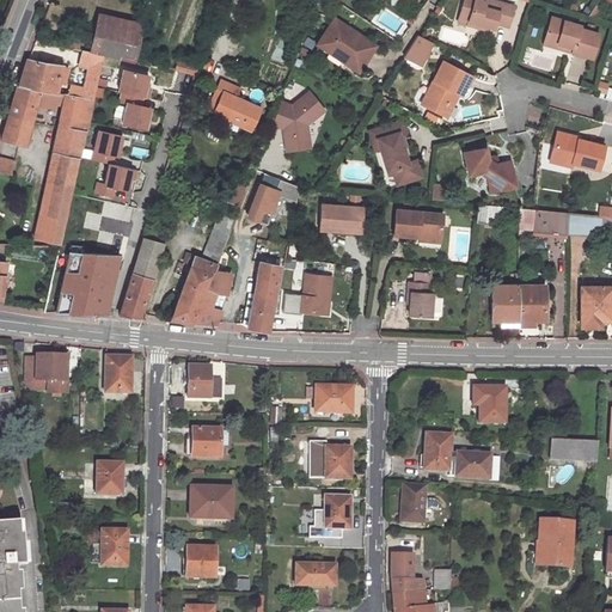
[(514,6),(493,0),(483,0),(483,1),(477,0),(461,0),(456,24),(465,26),(466,22),(484,26),(493,29),(494,25),(495,20),(509,25),(514,6)]
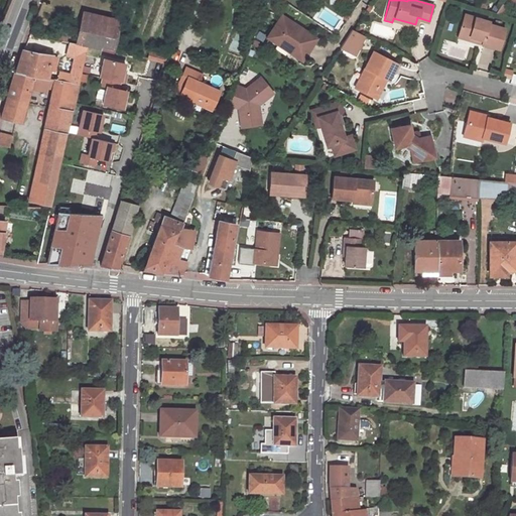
[(119,20),(81,11),(77,33),(74,43),(87,46),(101,48),(102,47),(112,50),(119,20)]
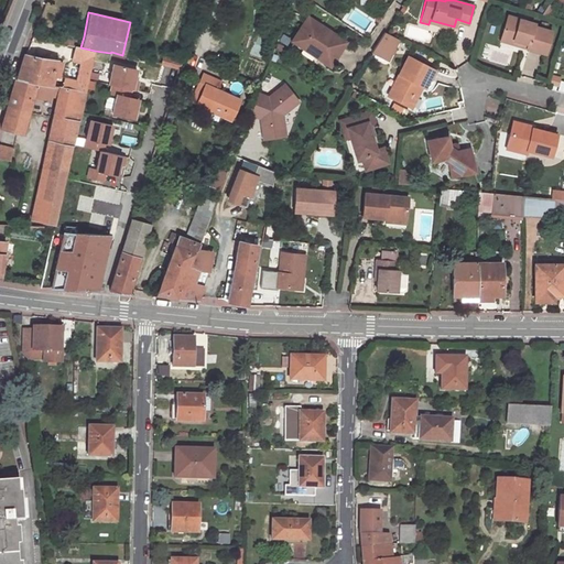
[(500,35),(523,42),(522,46),(543,53),(550,30),(532,25),(533,22),(506,15),(500,35)]
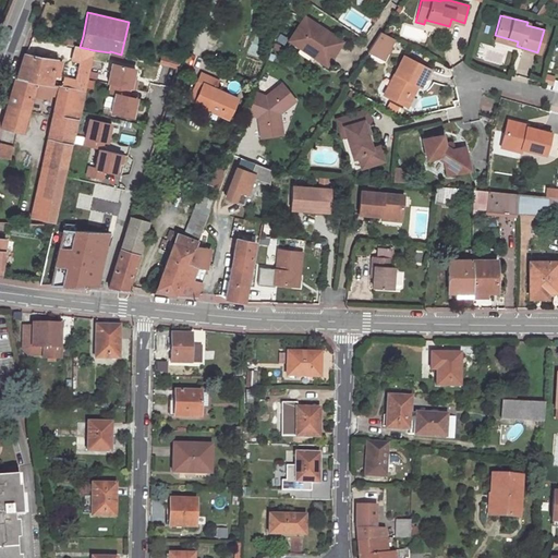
[(302,20),(322,34),(324,29),(304,16),(302,20)]
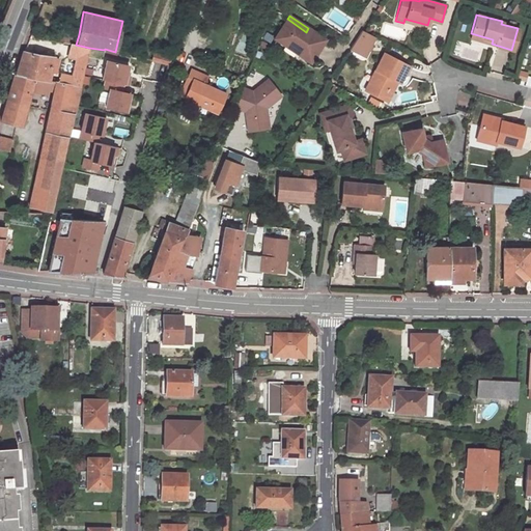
[(306,32),(287,19),(274,38),(282,45),(285,39),(311,58),(325,39),(308,28),(306,32)]
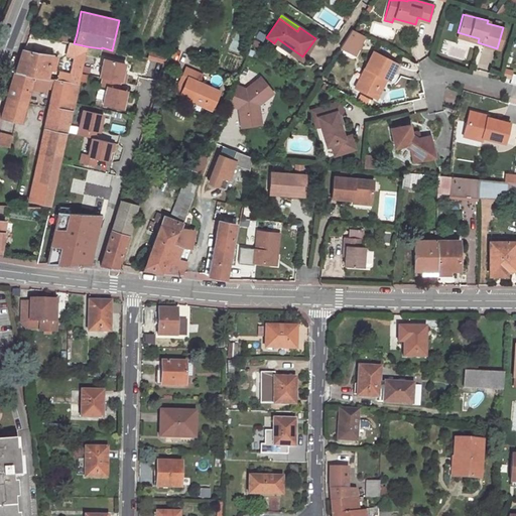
[(67,31),(57,28),(54,39),(65,41),(67,31)]
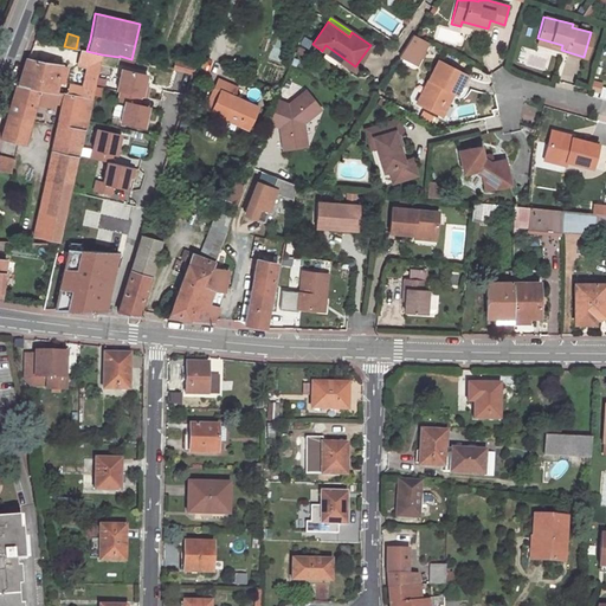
[(418,68),(431,44),(412,34),(400,58),(418,68)]
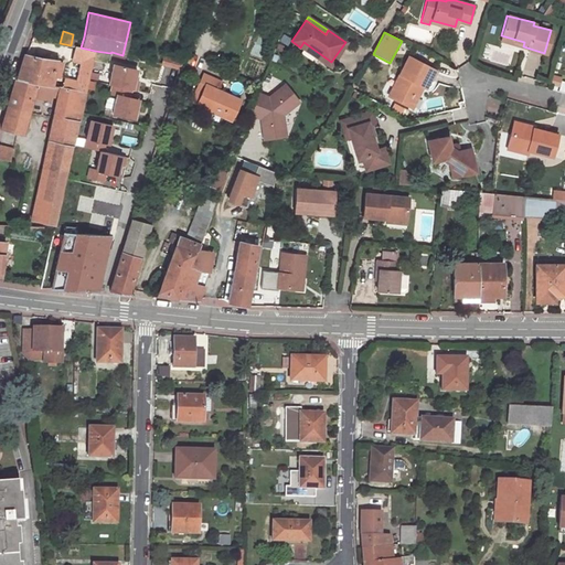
[(84,36),(74,34),(72,45),(76,46),(81,48),(84,36)]
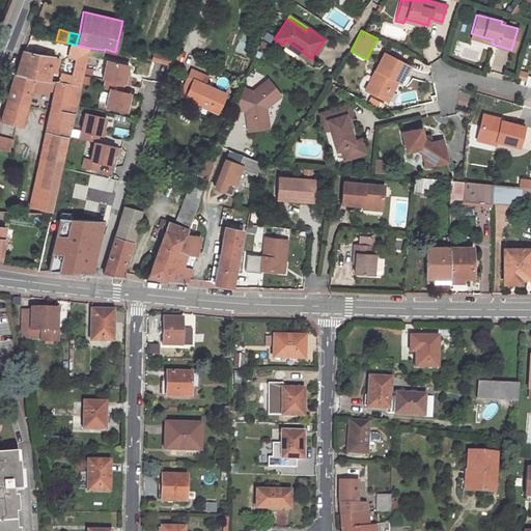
[(469,37),(492,44),(493,39),(471,33),(469,37)]
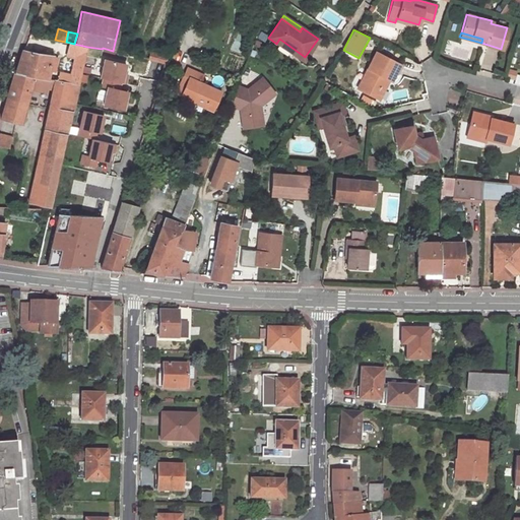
[(276,44),(288,51),(302,61),(305,57),(279,39),(276,44)]
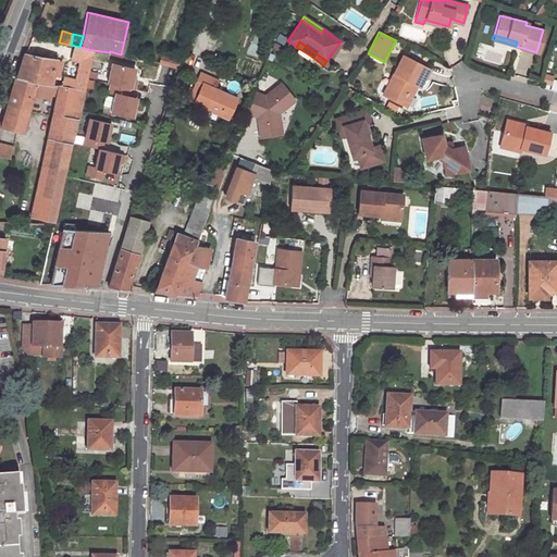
[(75,46),(72,59),(82,61),(77,79),(64,77),(62,86),(84,89),(94,50),(79,47),(75,46)]
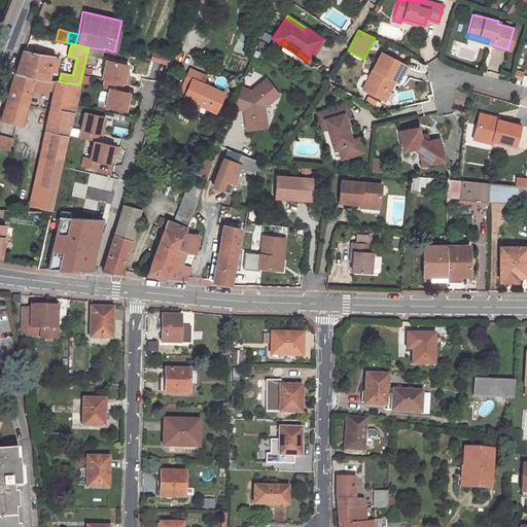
[(55,71),(58,58),(24,53),(15,73),(47,79),(49,70),(55,71)]
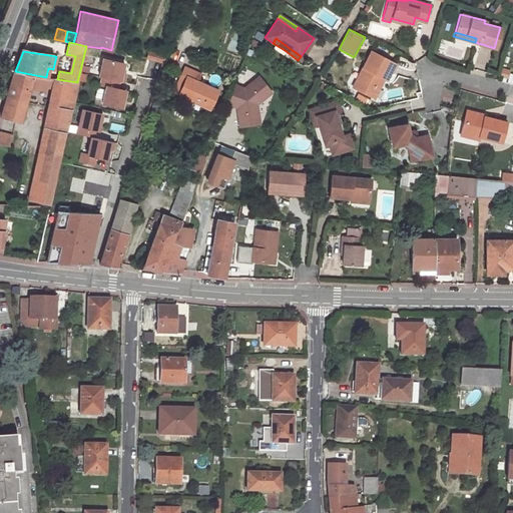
[(376,80),(378,76),(383,79),(386,80),(394,64),(369,51),(351,86),(370,96),(378,81),(376,80)]
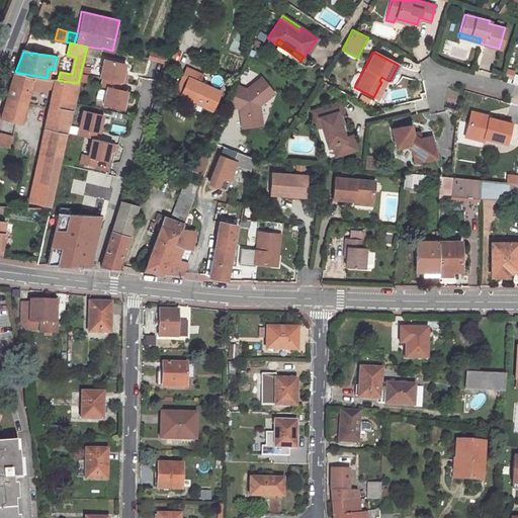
[(169,57),(150,53),(148,60),(165,64),(169,57)]
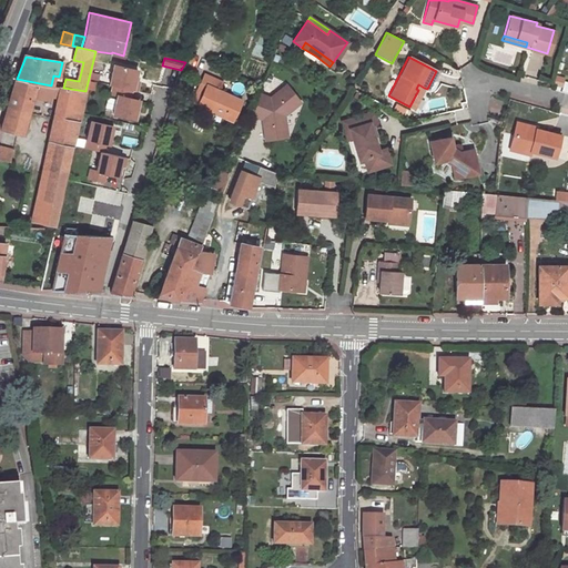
[(117,66),(112,83),(135,89),(140,71),(117,66)]
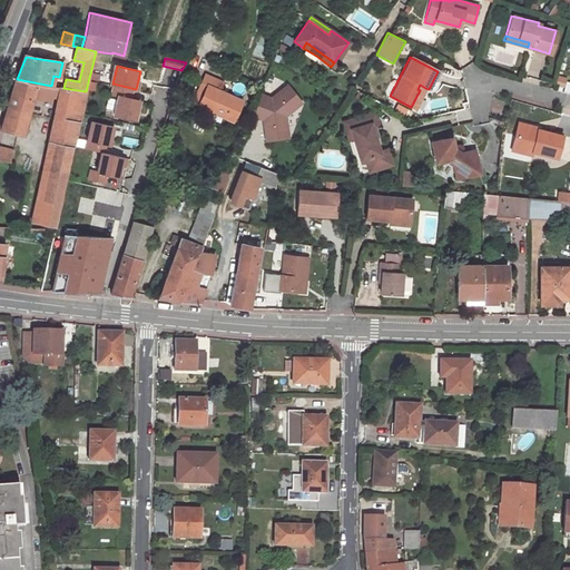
[(198,109),(234,124),(243,104),(220,94),(224,85),(205,77),(200,86),(207,88),(198,109)]
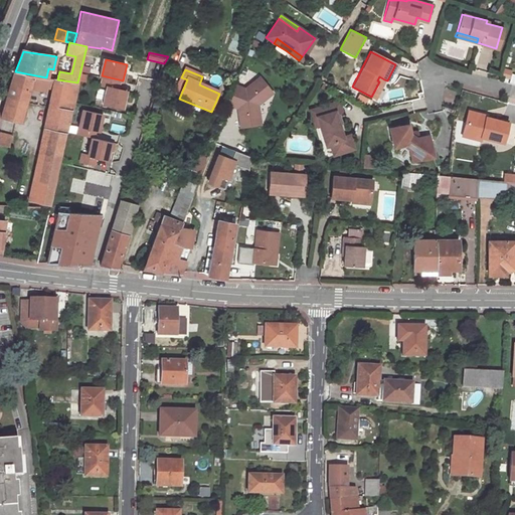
[(1,117),(20,122),(32,83),(42,86),(43,82),(47,83),(48,81),(53,82),(54,78),(46,77),(15,71),(1,117)]
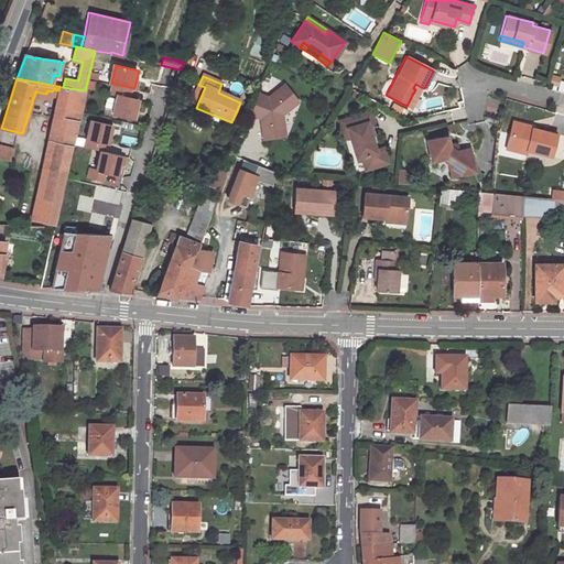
[(268,96),(257,91),(249,114),(259,118),(263,138),(285,134),(282,112),(297,99),(284,83),(268,96)]
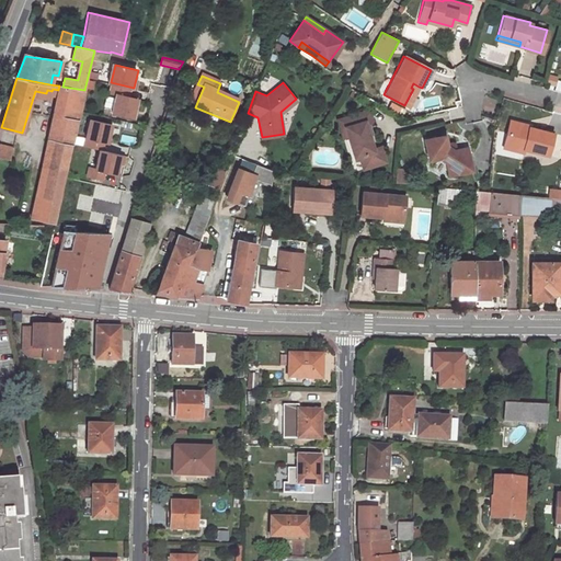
[(409,107),(419,87),(413,83),(411,88),(413,89),(404,105),(409,107)]
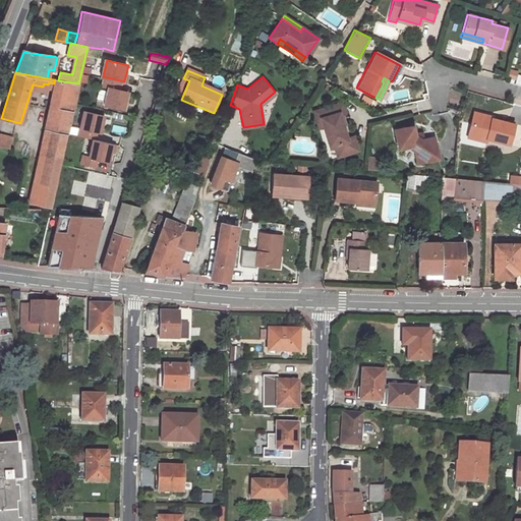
[(54,83),(45,129),(67,134),(78,83),(58,80),(55,79),(54,83)]
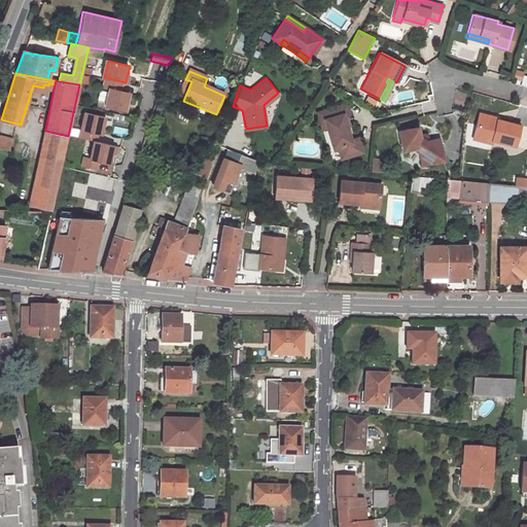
[(131,94),(111,89),(107,105),(128,110),(131,94)]
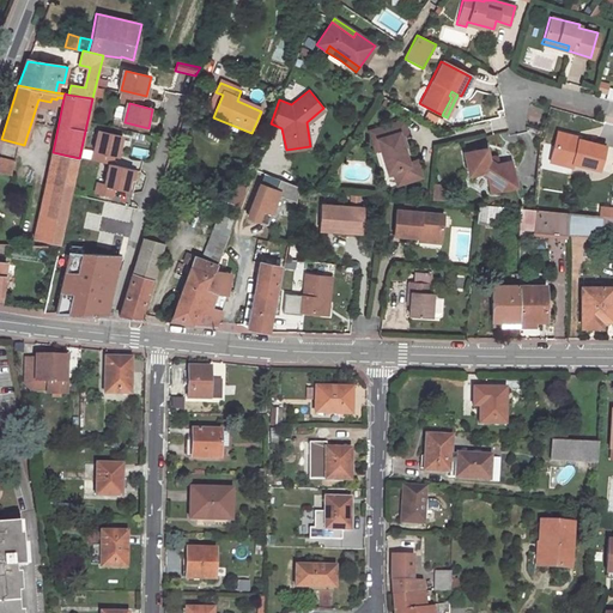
[(113,121),(120,123),(125,107),(116,104),(113,121)]
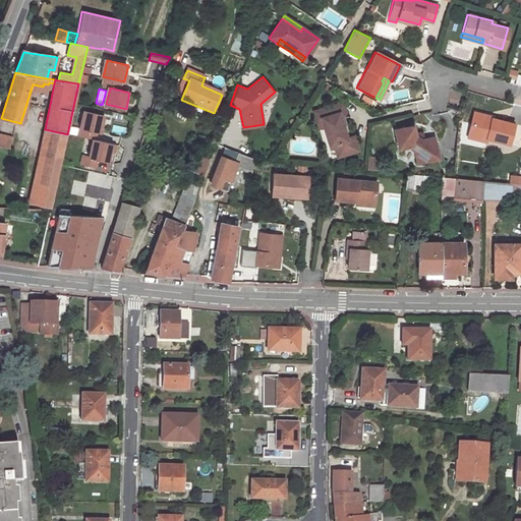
[(345,137),(342,125),(339,115),(342,114),(345,113),(341,103),(322,109),(325,116),(317,118),(321,127),(327,147),(332,146),(336,157),(357,150),(352,135),(348,136),(349,138),(346,139),(345,137)]
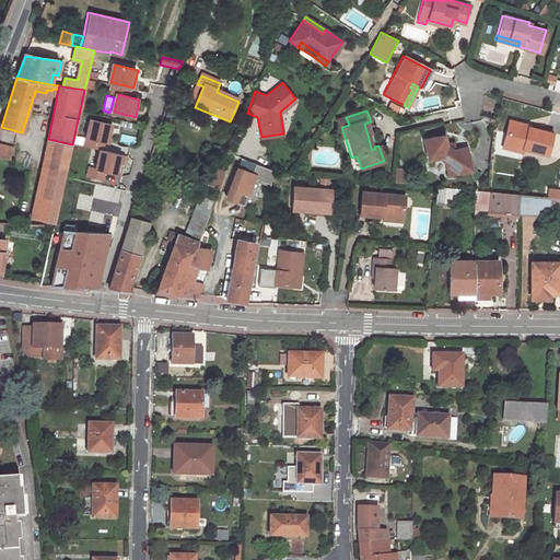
[(346,117),(336,120),(341,138),(345,137),(341,127),(349,125),(346,117)]
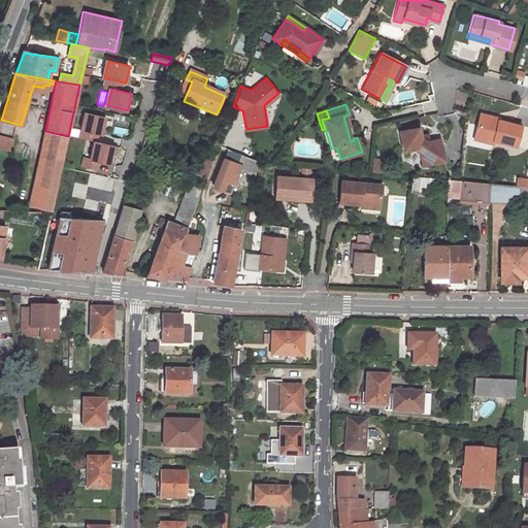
[(497,121),(490,120),(491,114),(480,111),(474,132),(485,135),(483,141),(493,143),(494,140),(516,145),(521,125),(498,119),(497,121)]
